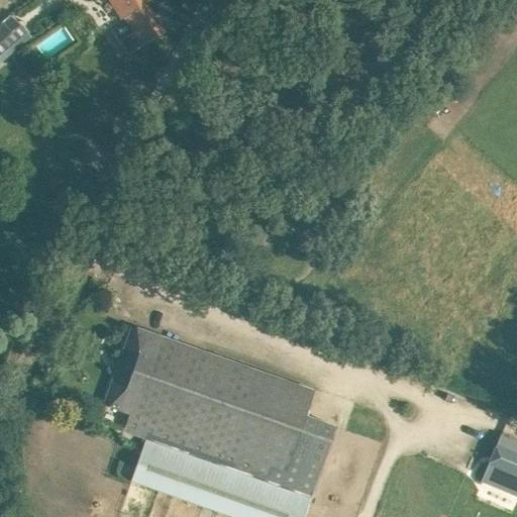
[(108,0),(121,20),(123,18),(133,32),(119,41),(128,55),(141,46),(164,32),(145,3),(150,0),(108,0)]
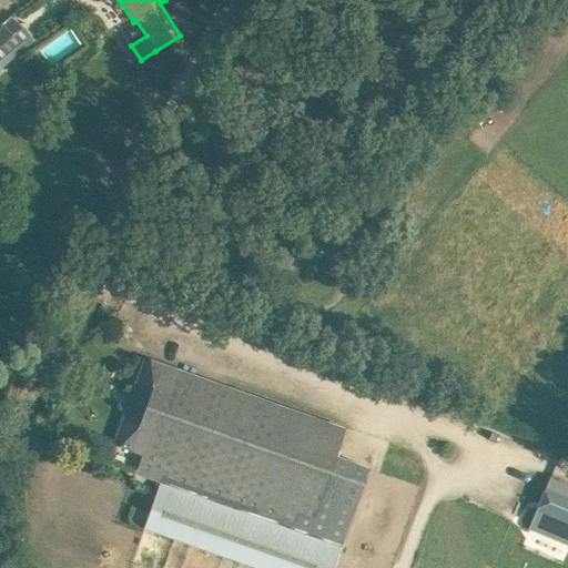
[(0,26),(0,67),(33,40),(12,16),(0,26)]
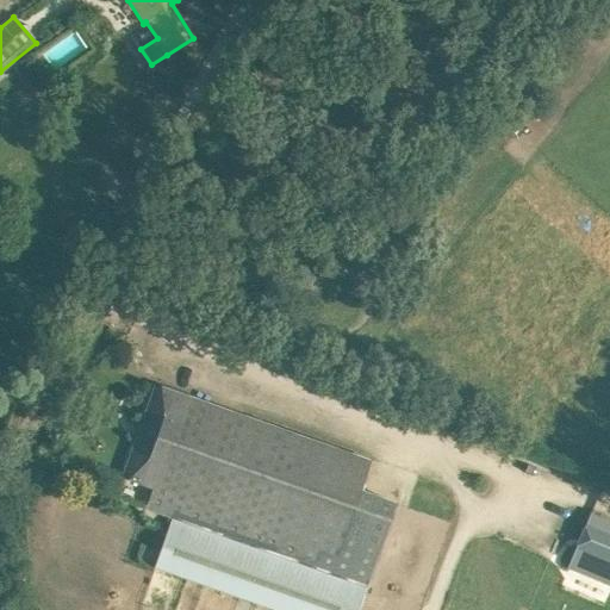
[(148,336),(137,363),(216,396),(226,369),(148,336)]
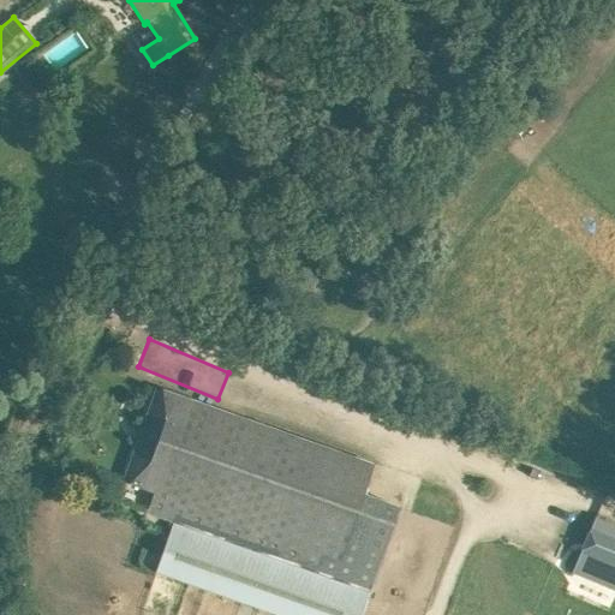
[(156,388),(123,482),(154,493),(187,400),(156,388)]
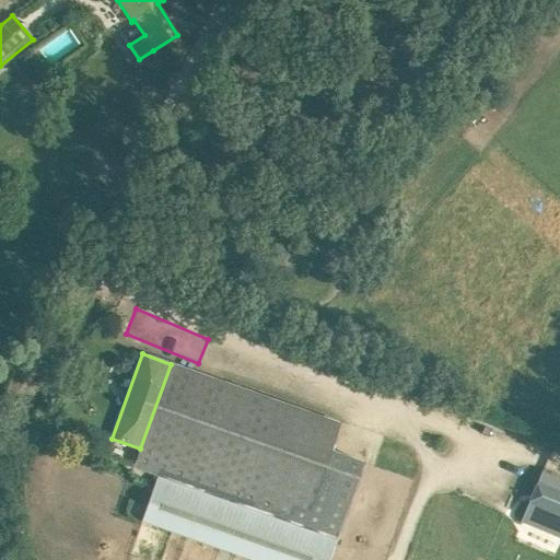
[(171,364),(140,448),(133,467),(156,475),(141,521),(251,559),(329,559),(365,461),(330,448),(339,424),(171,364)]
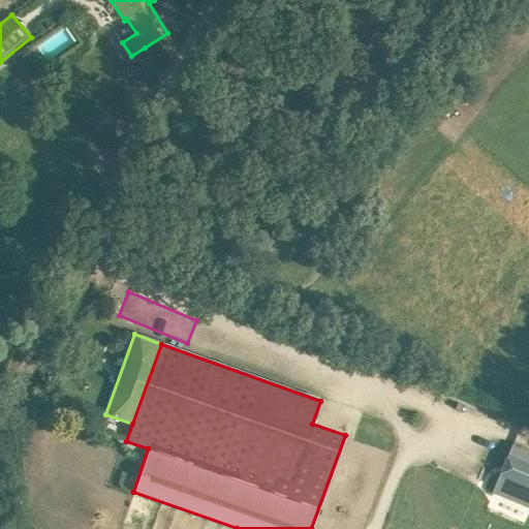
[(528,464),(507,456),(492,493),(528,508),(528,464)]
